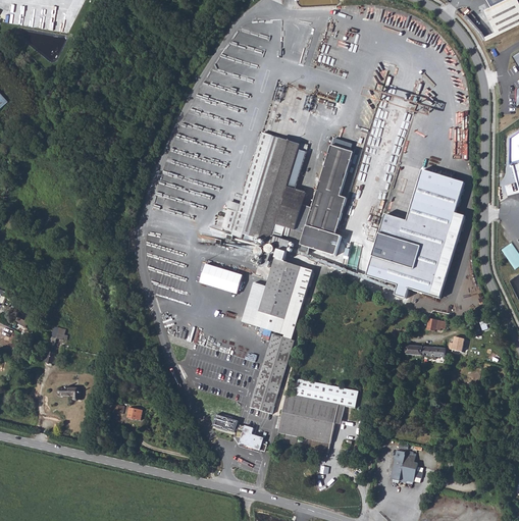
[(518,23),(518,7),(515,0),(495,0),(480,7),(492,34),(482,38),(483,41),(518,23)]
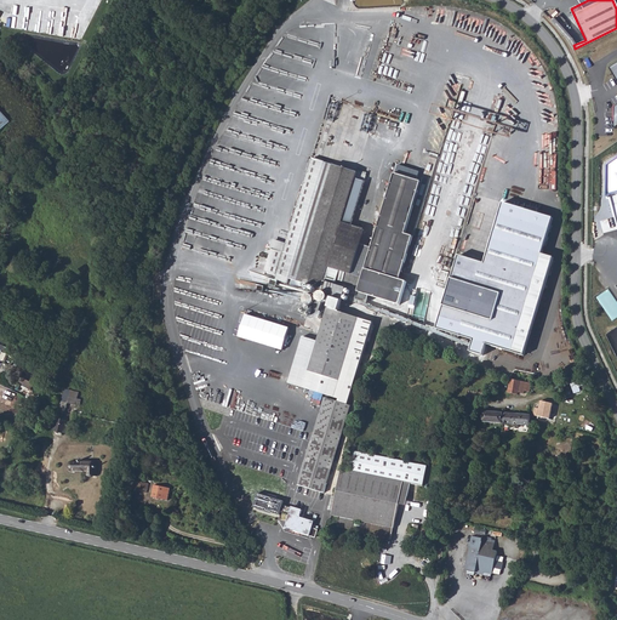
[(616,157),(603,166),(603,197),(616,192),(616,157)]
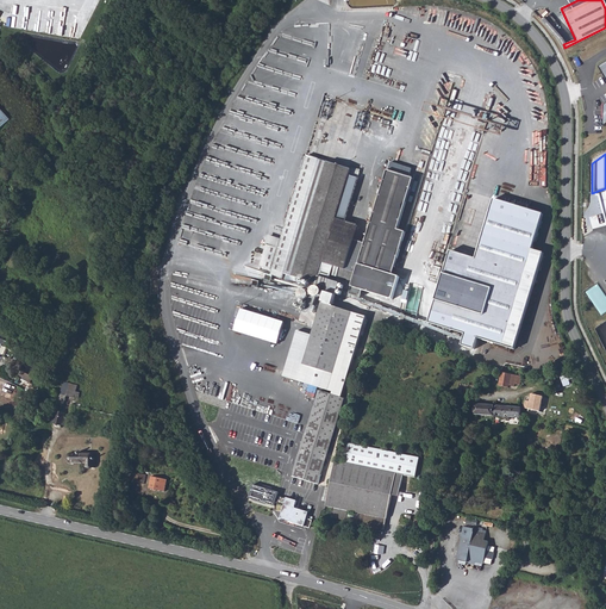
[(261,263),(285,272),(316,284),(316,286),(314,286),(313,287),(312,289),(311,291),(311,292),(311,293),(312,294),(312,296),(313,296),(313,297),(314,297),(316,297),(317,297),(318,297),(319,297),(320,297),(320,296),(322,294),(323,293),(323,292),(323,291),(322,290),(323,286),(326,287),(331,275),(353,283),(349,294),(360,298),(362,292),(392,302),(399,279),(393,275),(406,235),(399,231),(416,181),(391,173),(356,273),(345,269),(360,227),(347,222),(360,179),(353,176),(355,171),(311,155),(279,247),(268,242),(261,263)]
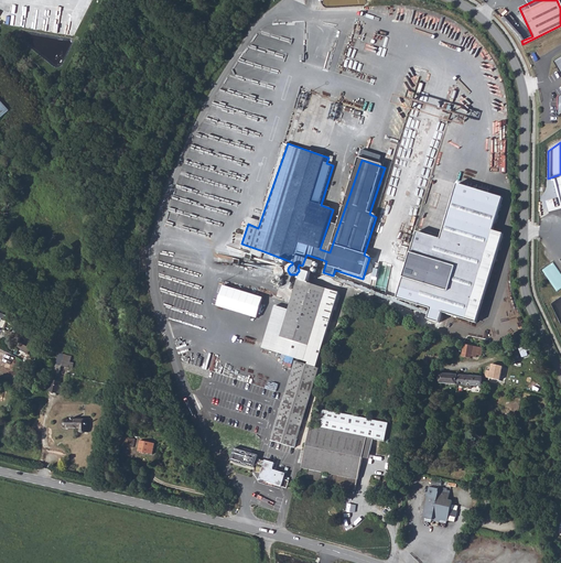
[(414,230),(394,295),(428,305),(424,316),(437,320),(440,309),(475,320),(502,231),(491,228),(500,195),(455,182),(439,237),(414,230)]
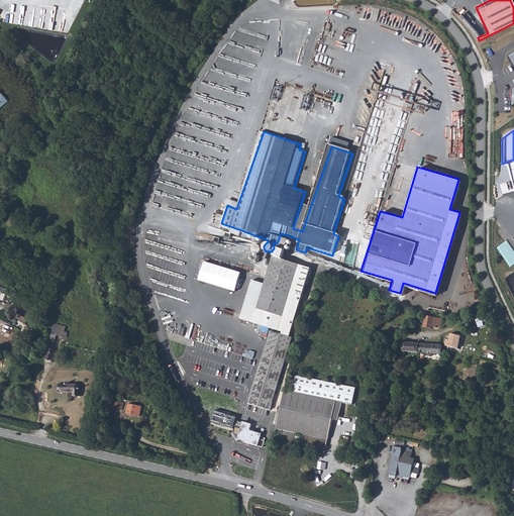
[(253,251),(254,252),(255,253),(257,254),(258,254),(259,254),(260,254),(261,253),(262,252),(263,251),(263,250),(263,249),(262,247),(262,246),(261,246),(260,245),(259,245),(258,245),(257,245),(255,245),(255,246),(254,247),(253,248),(253,249),(253,250),(253,251)]
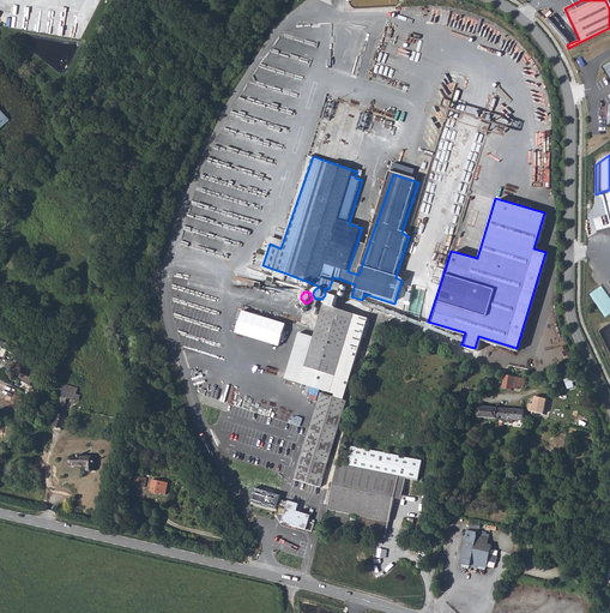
[(314,298),(313,299),(308,312),(315,316),(318,308),(316,308),(319,299),(318,299),(316,299),(315,299),(315,298),(314,298)]
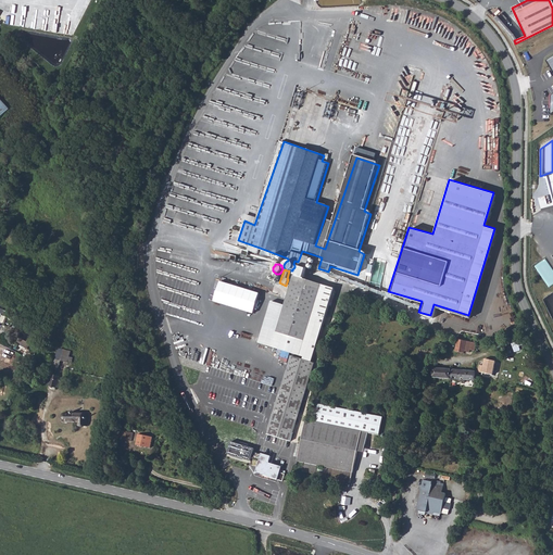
[(288,356),(264,434),(288,442),(312,363),(309,362),(331,288),(291,276),(281,306),(267,304),(255,343),(301,357),(300,360),(288,356)]
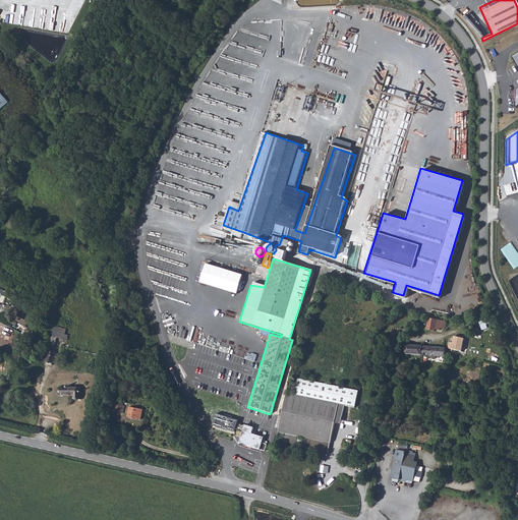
[(215,288),(235,294),(240,275),(204,264),(197,283),(210,287),(209,291),(214,292),(215,288)]
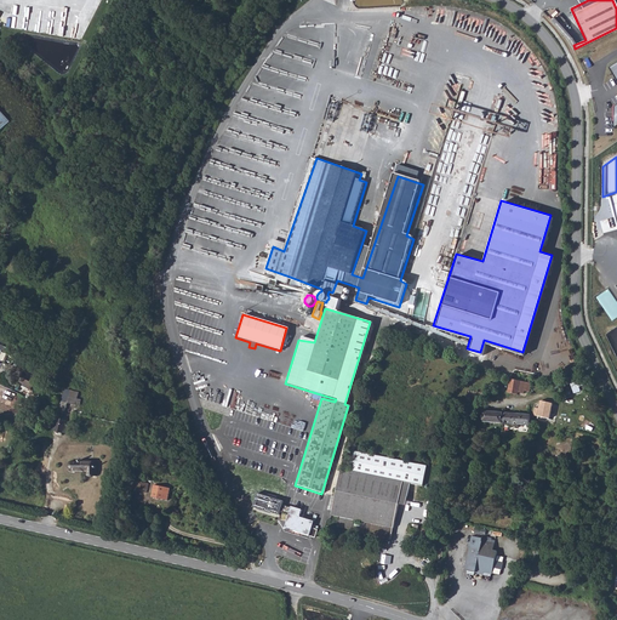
[(507,380),(504,394),(513,396),(513,393),(515,382),(510,380),(507,380)]
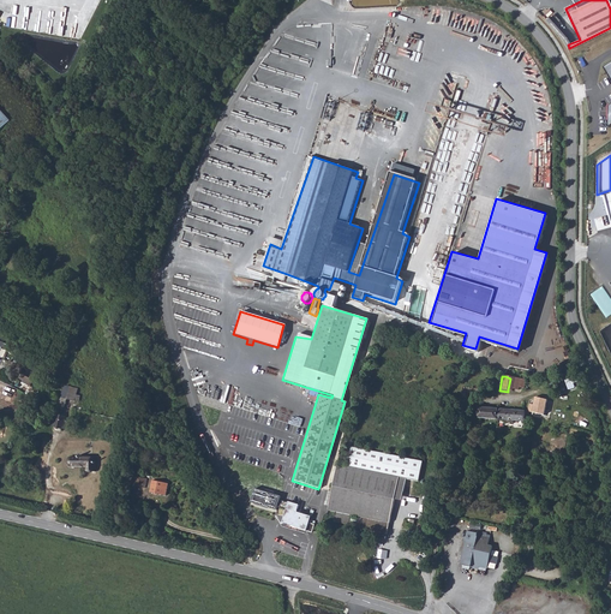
[(510,379),(508,389),(515,391),(515,388),(520,388),(522,380),(510,379)]
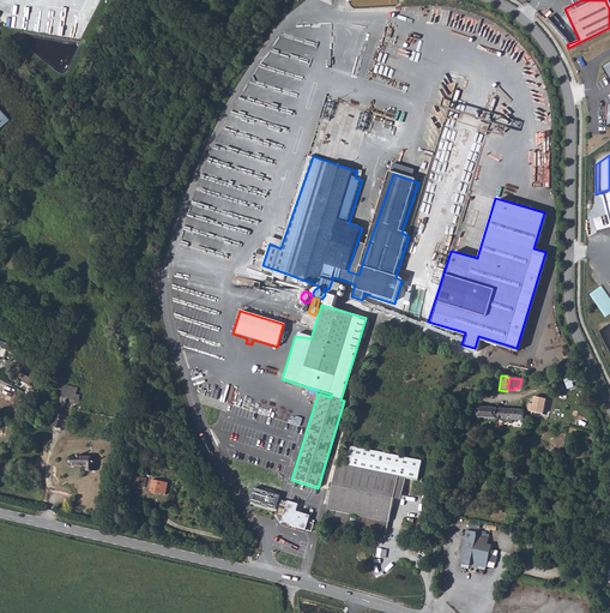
[(61,386),(55,407),(61,408),(62,401),(71,403),(74,389),(61,386)]
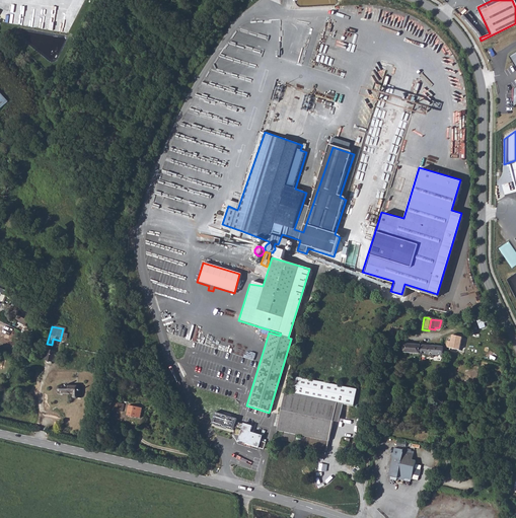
[(446,348),(455,351),(458,339),(449,337),(447,343),(445,342),(444,346),(446,347),(446,348)]
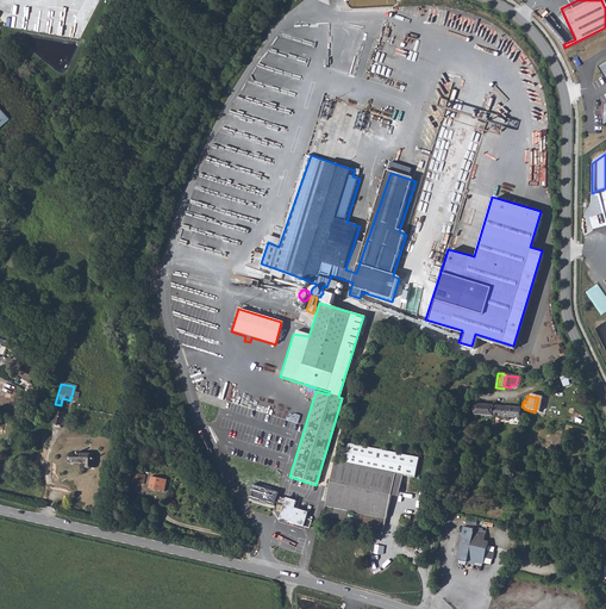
[(480,405),(479,416),(489,416),(489,406),(480,405)]
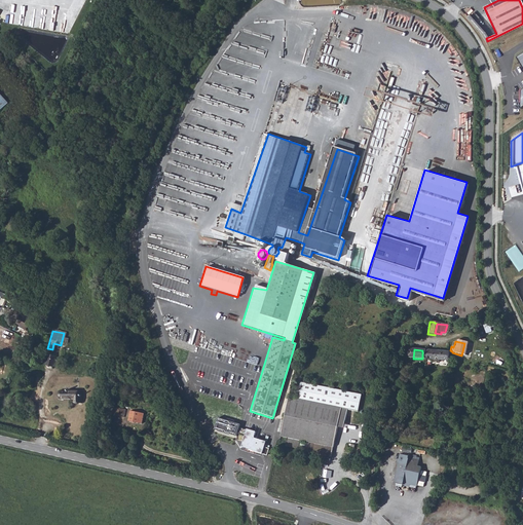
[(422,350),(422,359),(444,361),(446,352),(422,350)]
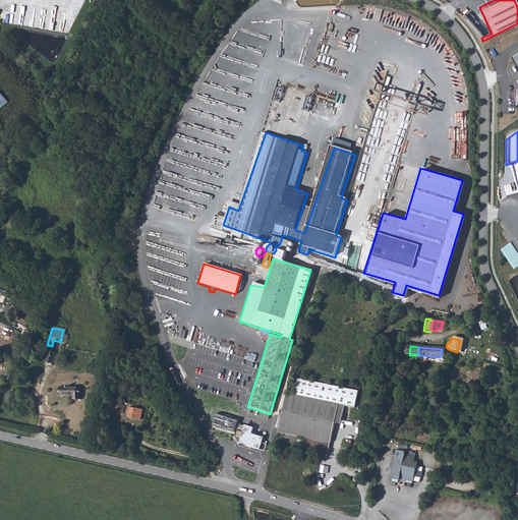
[(45,352),(42,362),(51,364),(53,354),(45,352)]
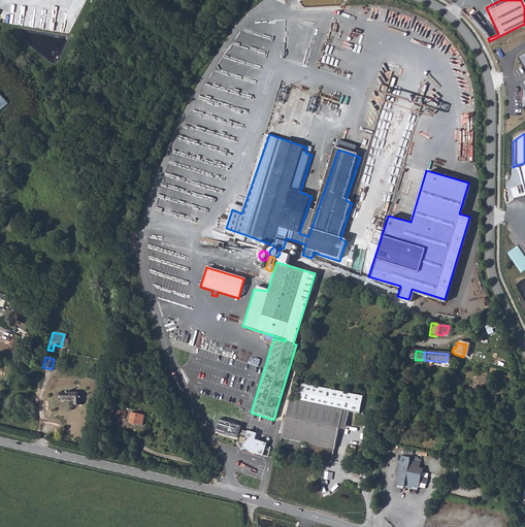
[(287,395),(276,437),(303,443),(301,453),(326,459),(329,450),(335,427),(339,408),(346,409),(356,412),(360,395),(298,381),(294,397),(287,395)]
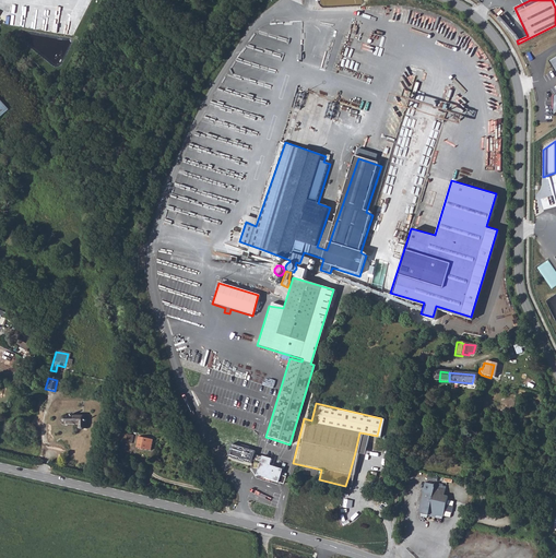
[(75,424),(75,428),(83,428),(84,416),(70,415),(69,413),(68,413),(67,413),(66,415),(62,415),(58,416),(57,416),(57,417),(57,422),(58,423),(61,424),(75,424)]
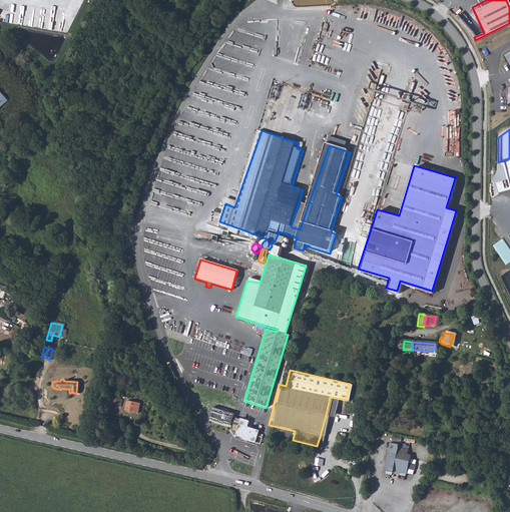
[(111,396),(109,406),(117,408),(119,400),(115,400),(116,397),(111,396)]
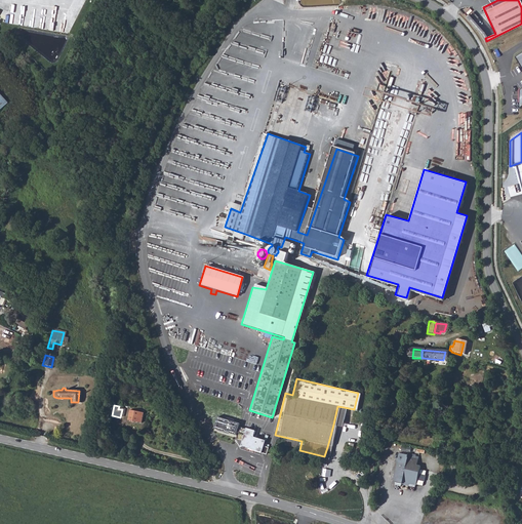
[(337,406),(333,425),(338,427),(344,407),(337,406)]
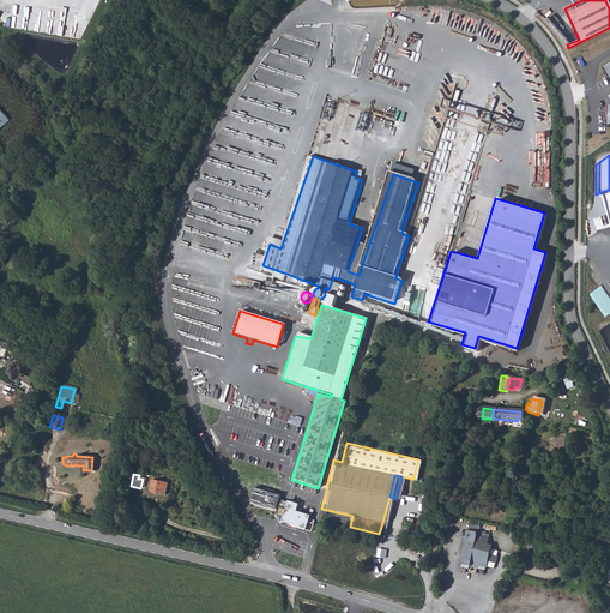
[(148,480),(145,492),(161,494),(163,484),(148,480)]
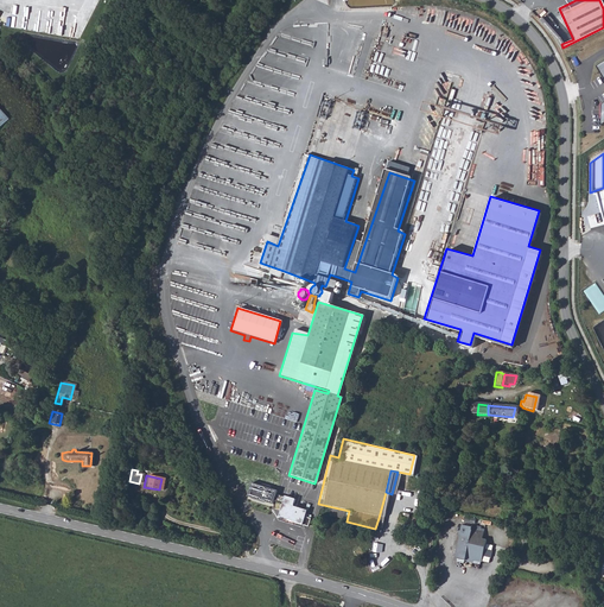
[(294,500),(284,498),(278,519),(302,526),(306,512),(292,507),(294,500)]
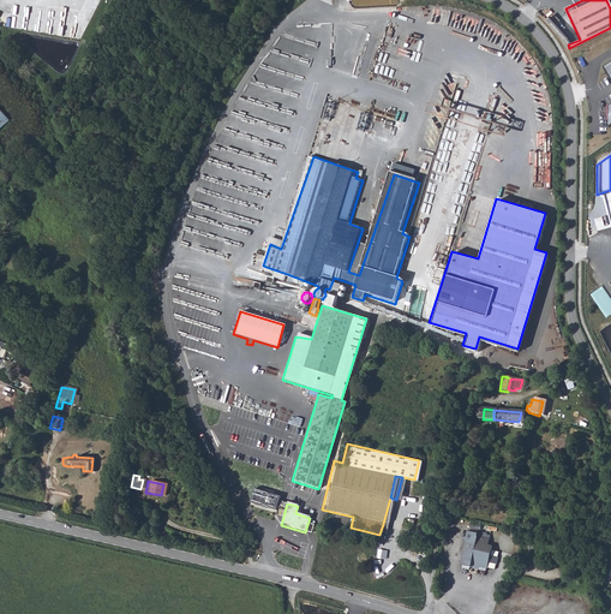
[(459,567),(471,570),(471,565),(479,566),(479,568),(486,571),(492,549),(486,548),(487,542),(475,538),(477,536),(467,534),(466,540),(465,538),(462,544),(465,546),(459,567)]
